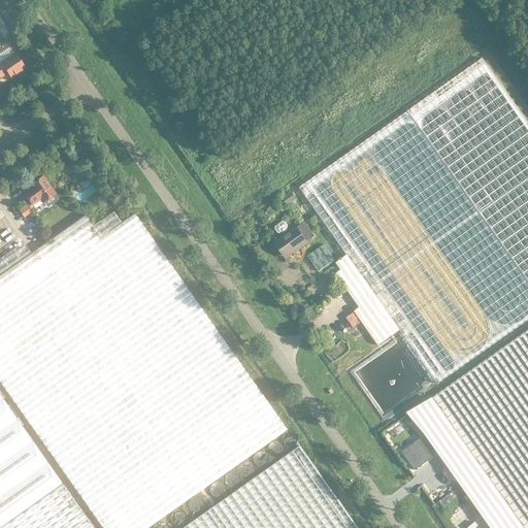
[(14,54),(0,63),(0,76),(0,77),(7,72),(11,78),(25,68),(14,54)]
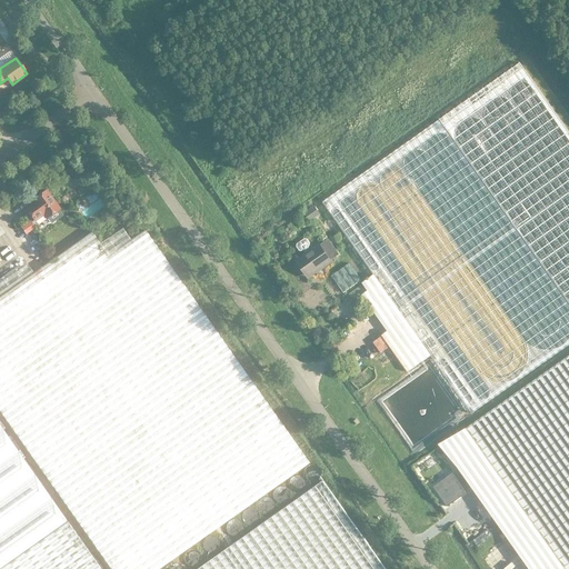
[(568,133),(519,63),(439,120),(322,202),(373,275),(362,283),(372,298),(367,301),(413,368),(430,356),(471,413),(568,345),(568,133)]
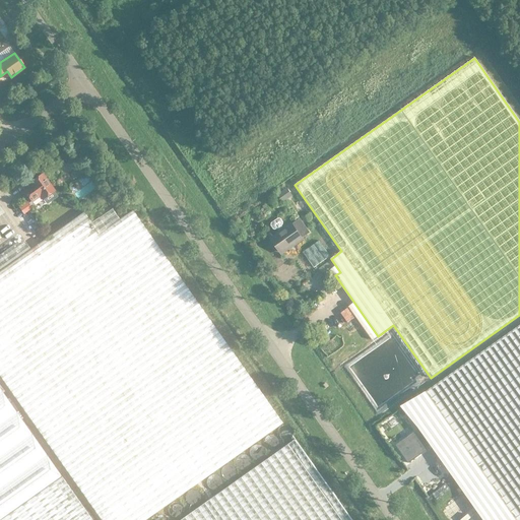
[(43,199),(54,191),(42,175),(30,183),(33,186),(30,187),(29,186),(23,190),(31,201),(40,196),(43,199)]
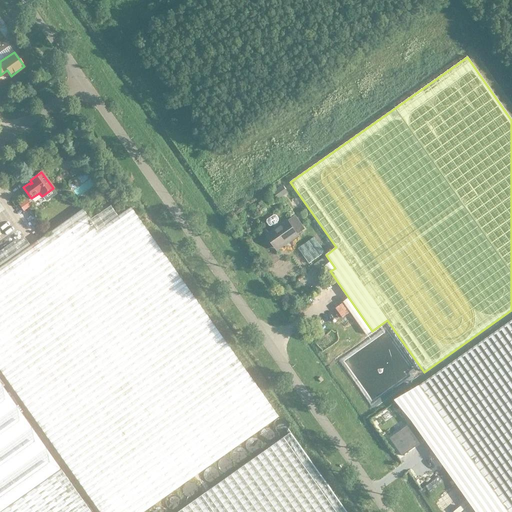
[(287,184),(278,190),(283,197),(292,191),(287,184)]
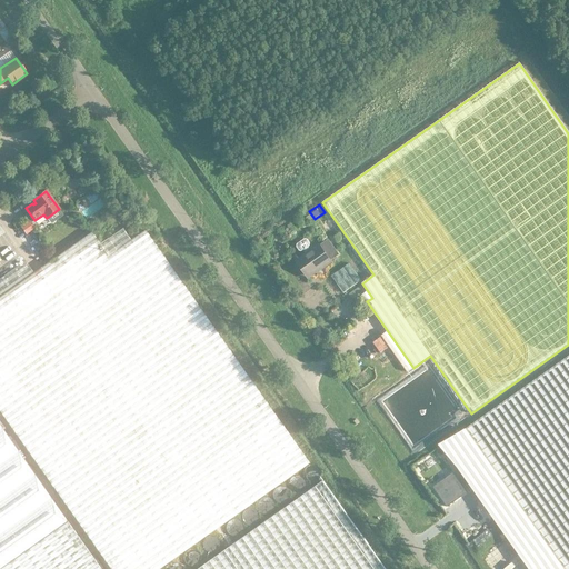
[(29,219),(20,225),(26,232),(35,227),(29,219)]
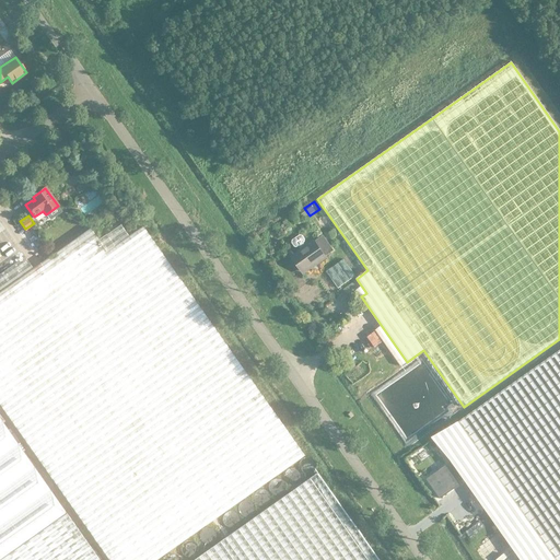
[(119,224),(97,240),(90,229),(0,291),(0,405),(92,536),(107,559),(160,559),(303,457),(270,411),(271,410),(142,226),(128,236),(119,224)]
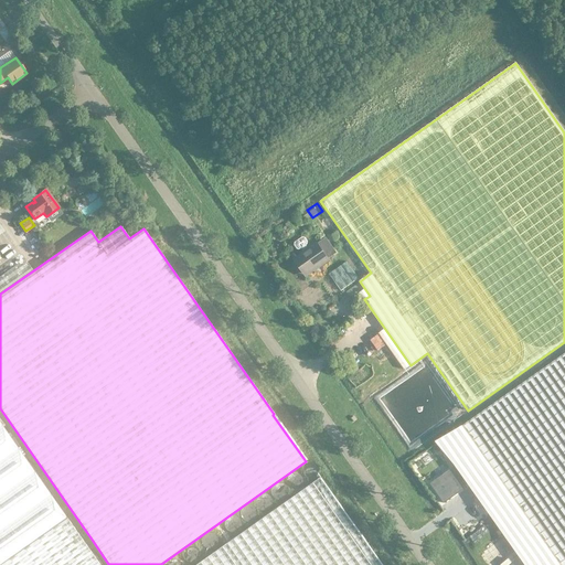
[(304,253),(296,258),(308,274),(321,265),(321,266),(330,259),(318,243),(310,248),(308,247),(308,248),(306,245),(308,244),(308,242),(306,238),(304,237),(297,243),(296,245),(298,248),(301,248),(302,247),(305,251),(304,251),(304,253)]
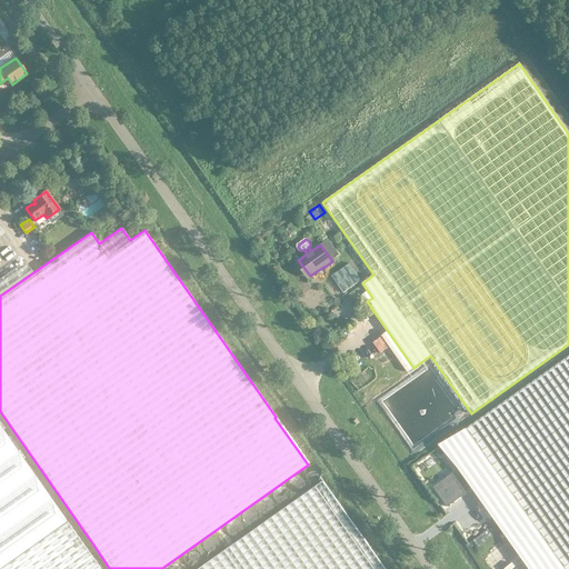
[(467,480),(529,568),(568,568),(568,355),(442,445),(461,472),(467,480)]
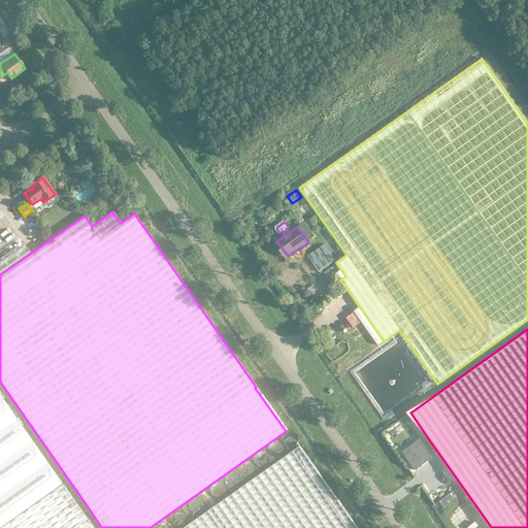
[(94,527),(2,397),(0,394),(0,527),(94,527)]
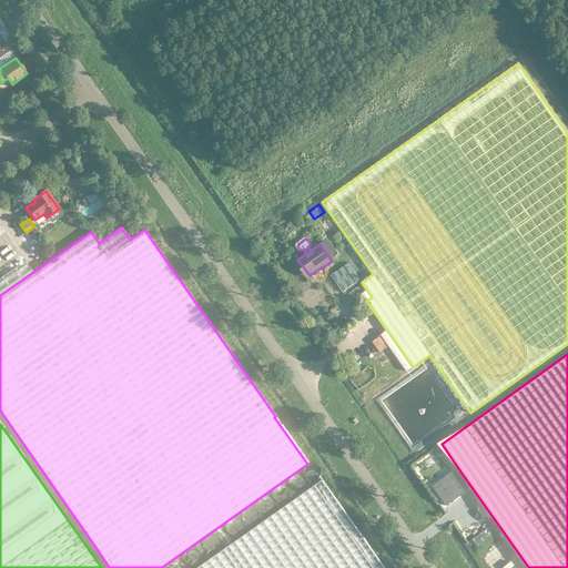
[(453,469),(432,484),(446,504),(466,489),(462,483),(466,479),(460,472),(456,475),(453,469)]
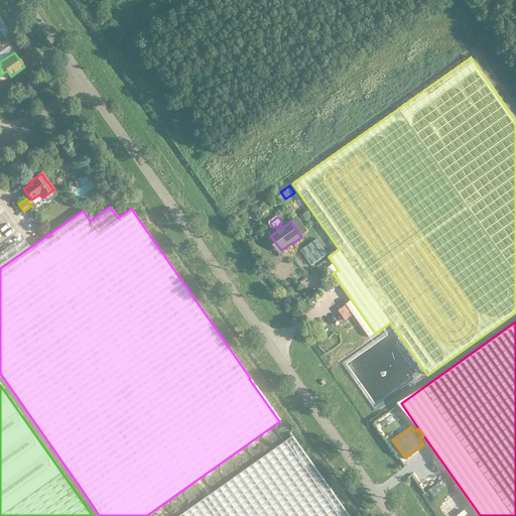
[(347,515),(291,437),(178,515),(347,515)]
